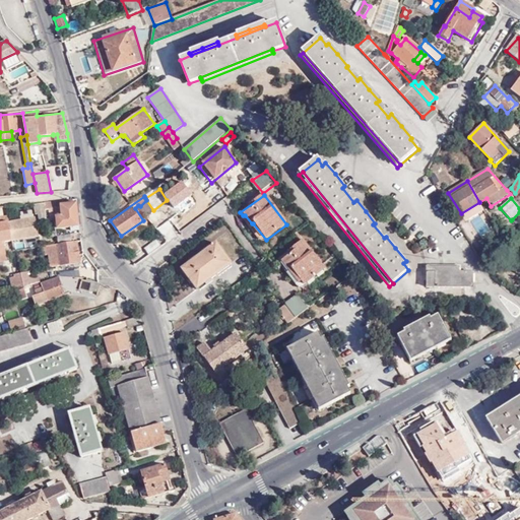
[(71,234),(78,233),(74,199),(43,202),(45,217),(45,221),(53,221),(55,234),(71,232),(71,234)]
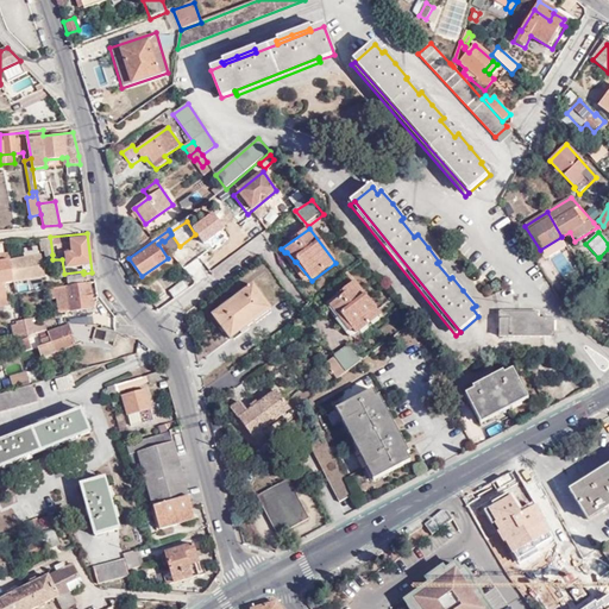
[(38,238),(39,251),(44,250),(45,256),(52,255),(50,237),(38,238)]
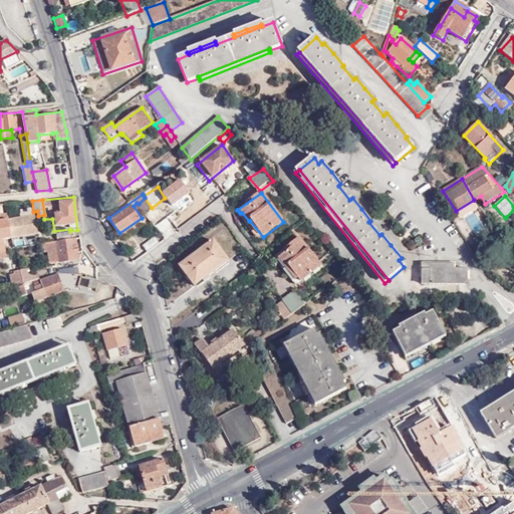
[(461,219),(478,208),(474,200),(456,211),(461,219)]
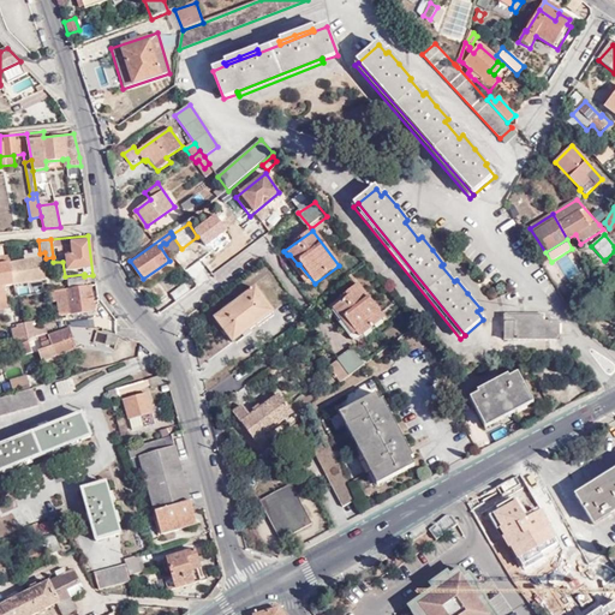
[(6,286),(15,285),(12,262),(11,255),(0,255),(0,302),(9,302),(6,286)]
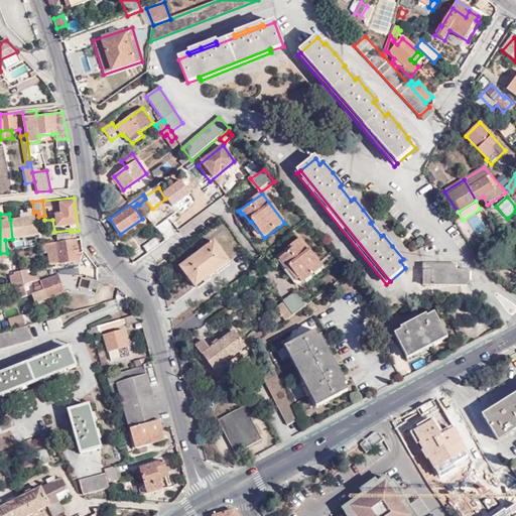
[(10,220),(12,239),(38,235),(35,217),(10,220)]
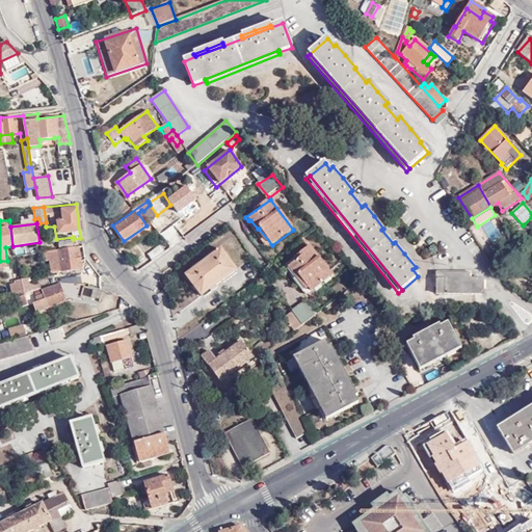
[(149,255),(153,261),(166,253),(161,246),(149,255)]
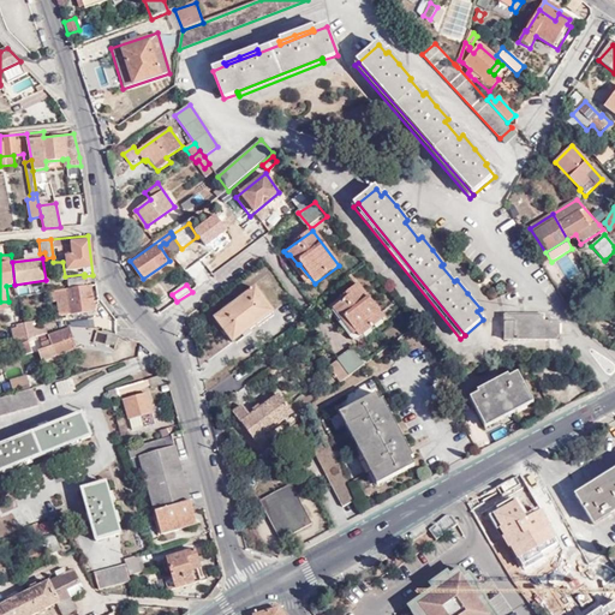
[(94,312),(90,286),(69,290),(70,303),(64,304),(65,312),(71,311),(71,316),(94,312)]
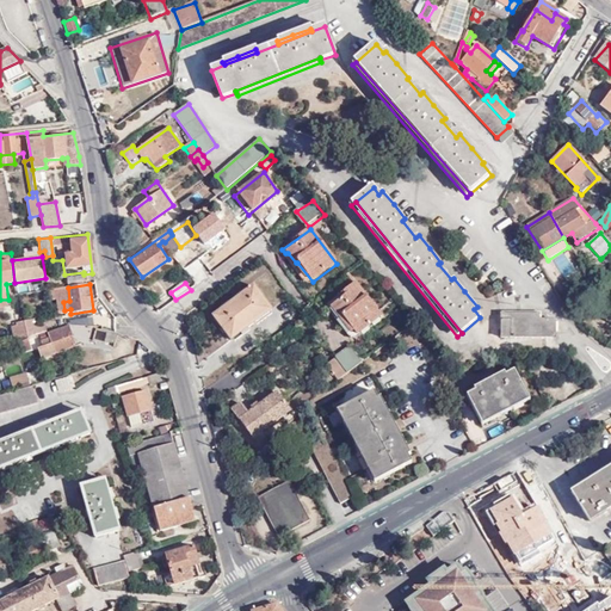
[(355,284),(327,306),(329,309),(331,308),(340,320),(343,318),(358,337),(382,318),(355,284)]
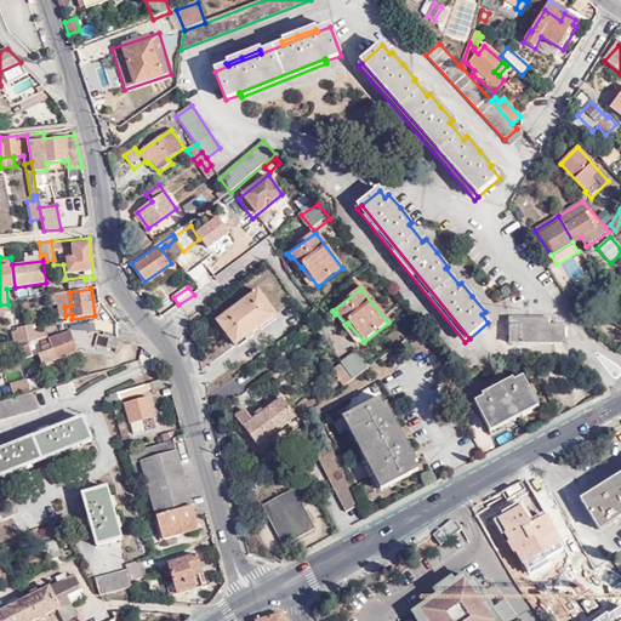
[(274,318),(256,292),(215,322),(233,347),(255,331),(274,318)]
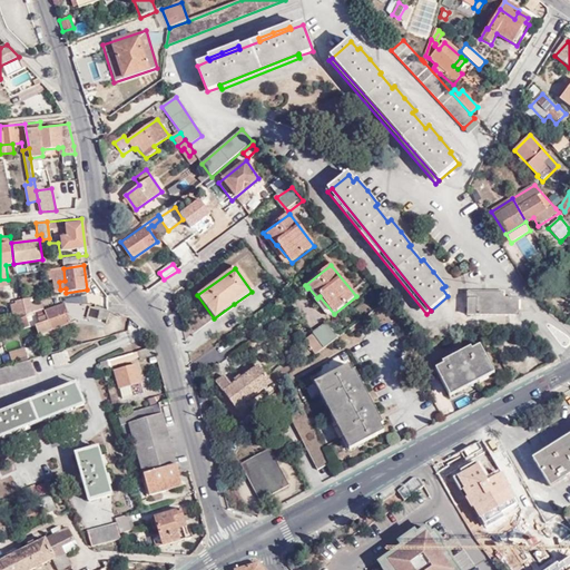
[(503,298),(503,294),(468,293),(468,315),(518,315),(518,298),(503,298)]
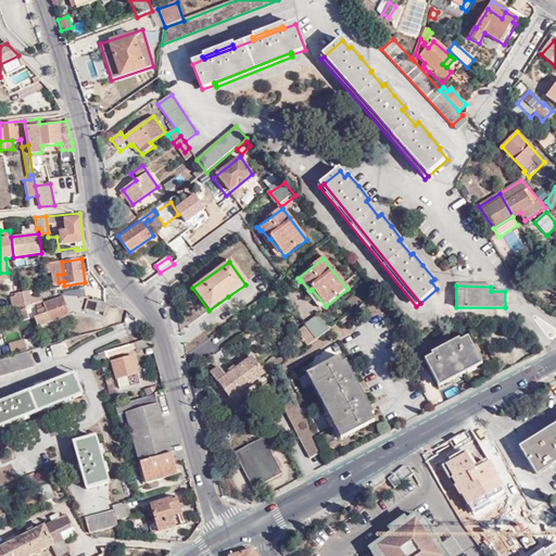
[(28,291),(21,292),(24,306),(40,301),(38,294),(32,297),(28,291)]
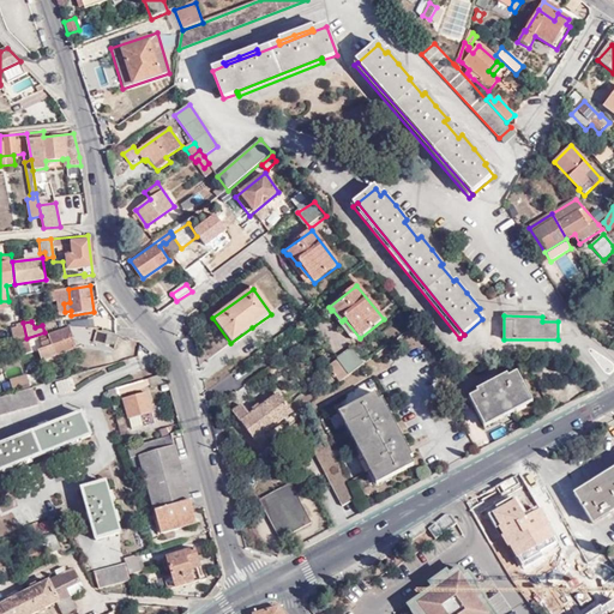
[(11,329),(13,343),(18,342),(26,338),(23,323),(16,325),(16,327),(11,329)]
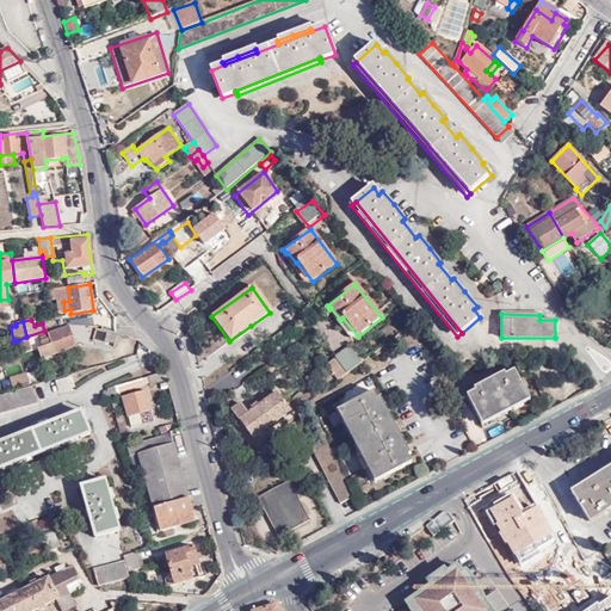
[(75,347),(69,327),(49,333),(50,338),(41,340),(43,345),(37,347),(41,358),(75,347)]
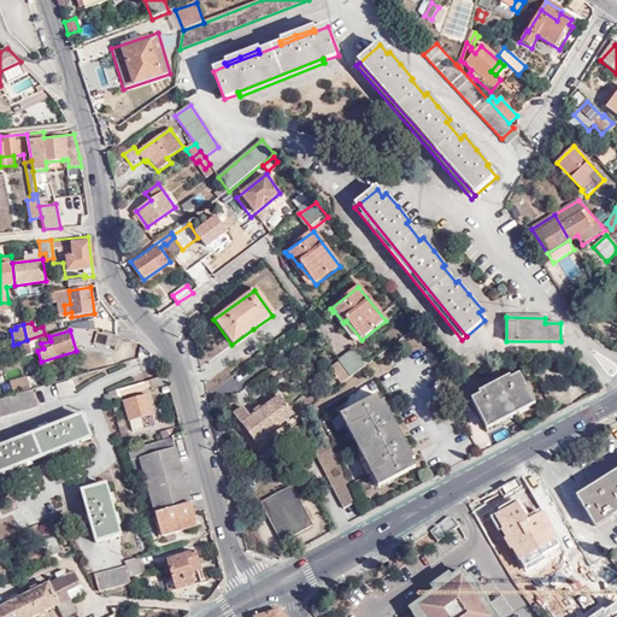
[(27,340),(18,344),(23,357),(31,353),(27,340)]
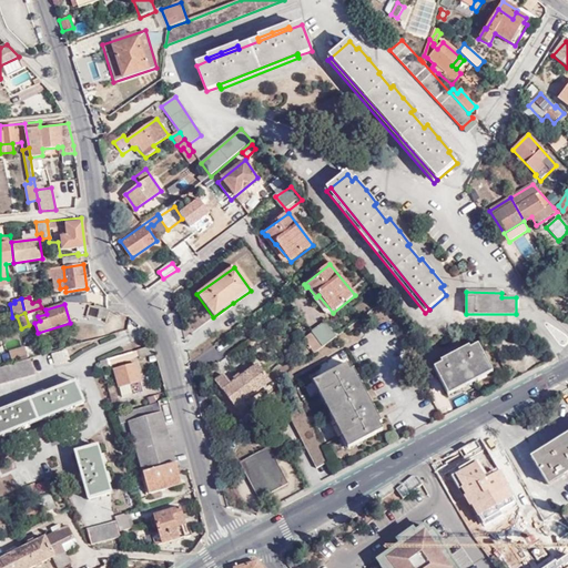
[(326,323),(311,333),(312,334),(323,348),(337,337),(326,323)]
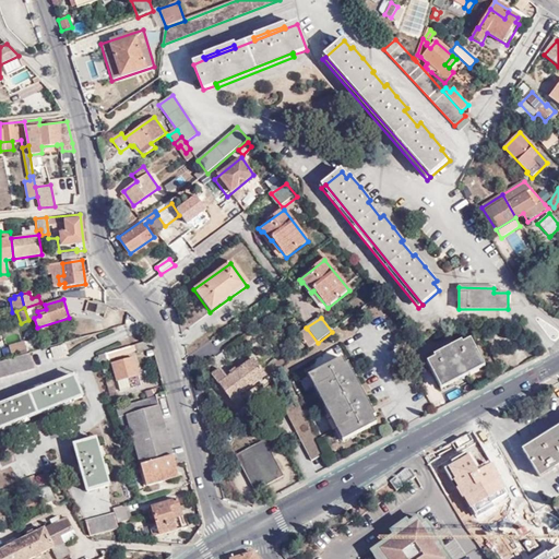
[(318,343),(307,329),(298,335),(309,349),(318,343)]
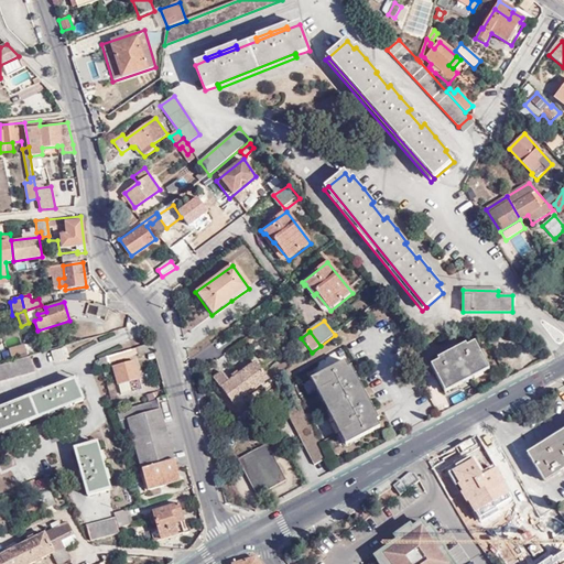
[(155,350),(153,343),(139,347),(137,348),(138,355),(155,350)]
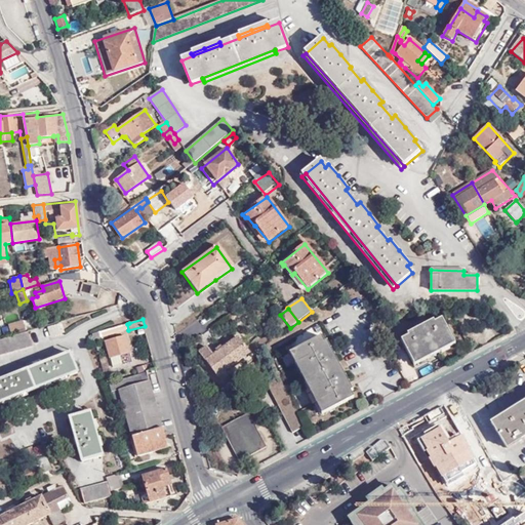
[(453,340),(441,319),(422,329),(402,340),(414,362),(453,340)]
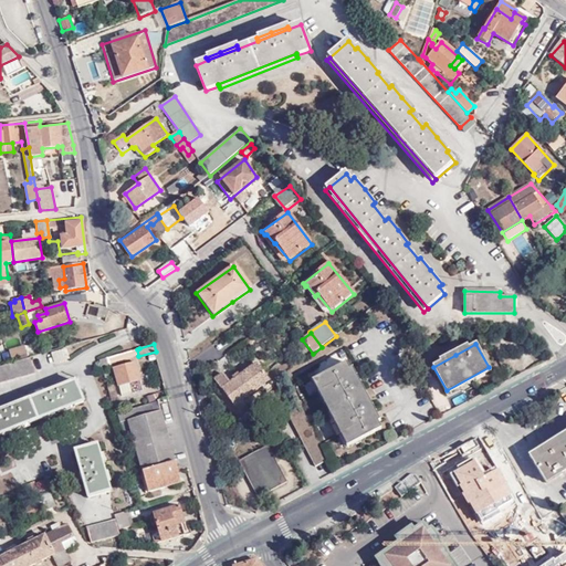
[(66,350),(52,355),(55,364),(69,359),(66,350)]
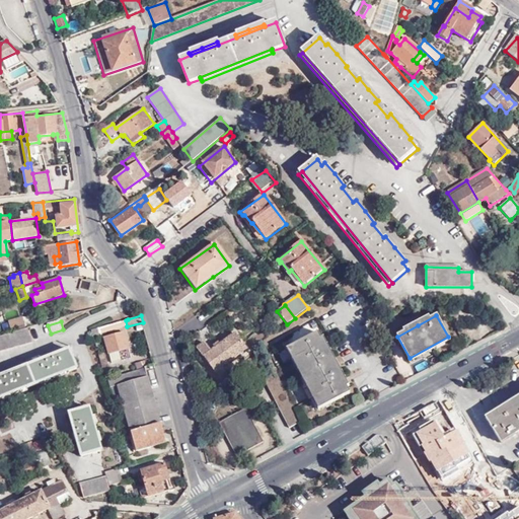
[(123,326),(121,321),(91,330),(92,336),(123,326)]
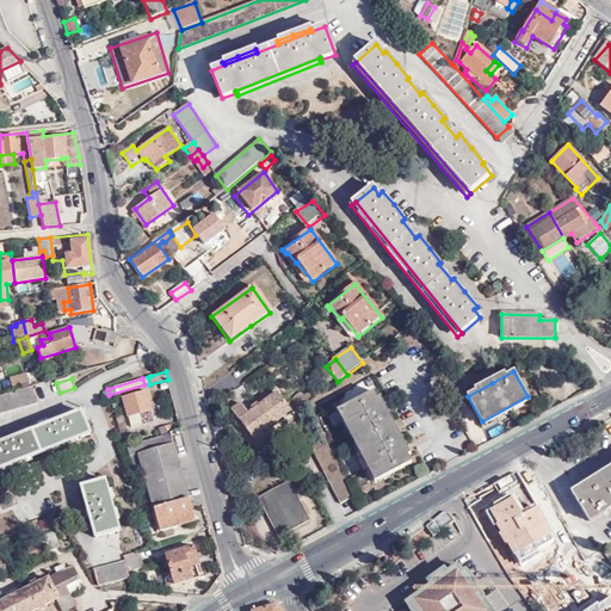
[(0,415),(39,403),(35,387),(0,396),(0,415)]
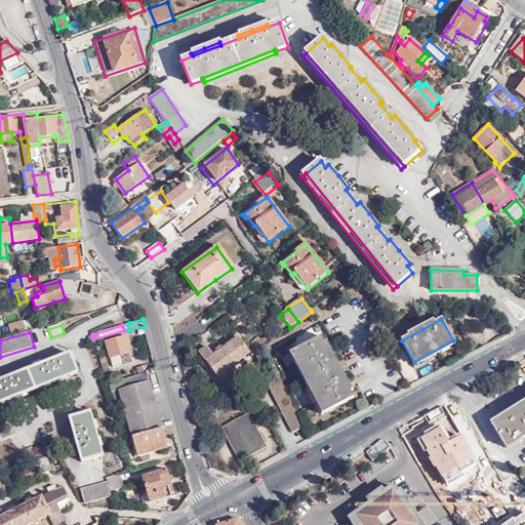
[(110,359),(120,356),(129,354),(125,336),(105,341),(110,359)]
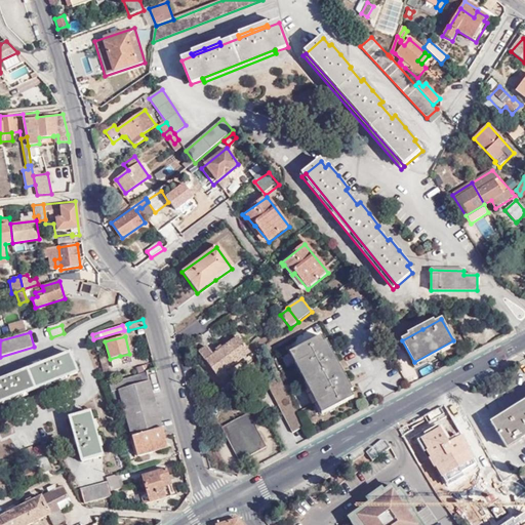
[(206,348),(198,354),(217,377),(224,372),(249,355),(237,338),(212,357),(206,348)]
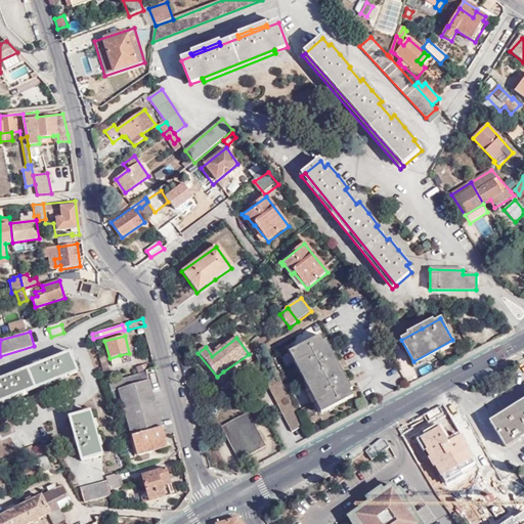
[(329,353),(320,338),(293,353),(325,413),(354,398),(341,376),(329,353)]
